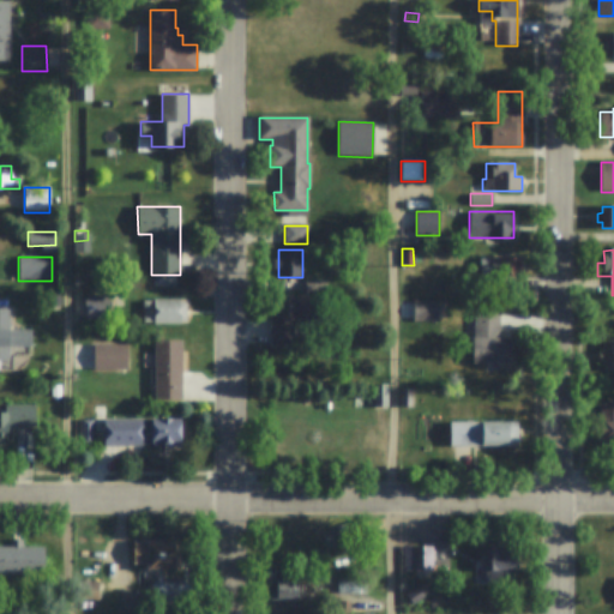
[(479,258),(519,258),(519,277),(479,277),(479,258)]
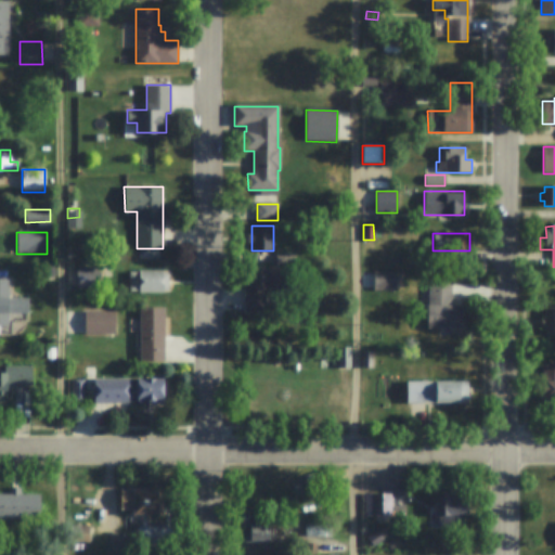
[(46,266),(54,266),(54,278),(46,278),(46,266)]
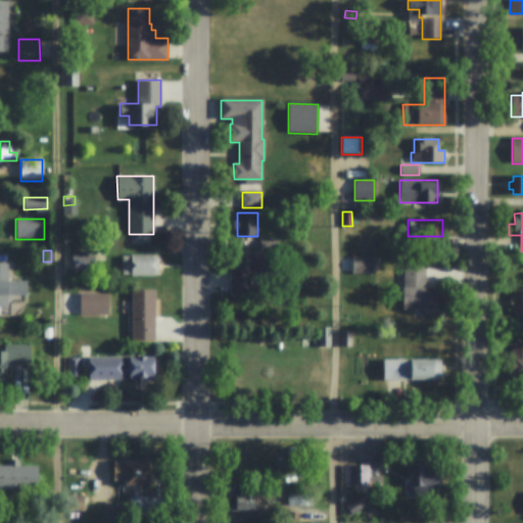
[(250,250),(250,292),(230,292),(230,250),(250,250)]
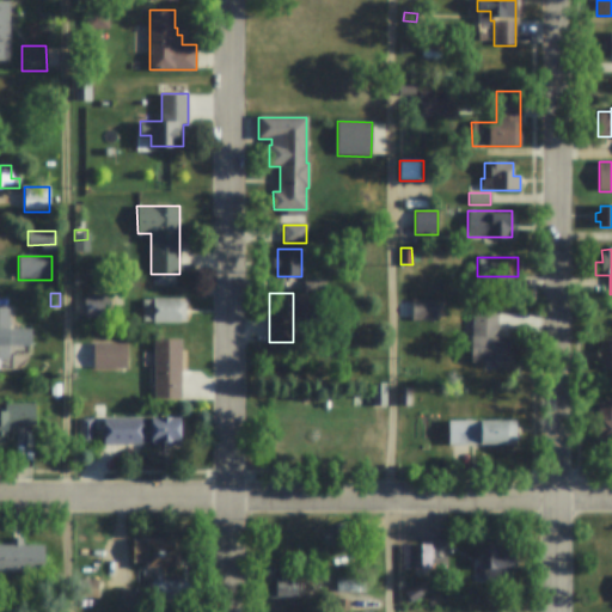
[(85,295),(111,295),(111,318),(85,319),(85,295)]
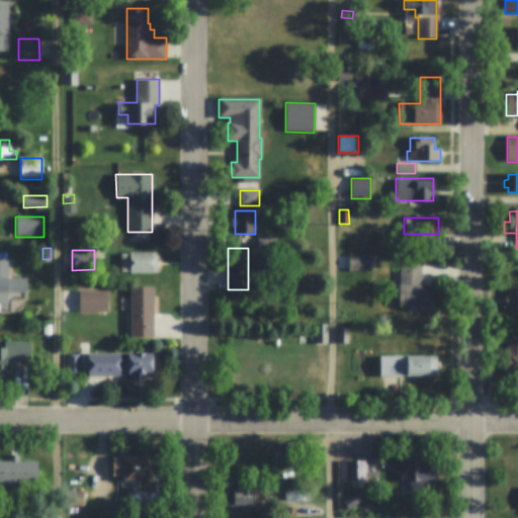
[(130,252),(152,252),(152,254),(156,254),(156,272),(152,272),(152,273),(130,273),(130,272),(120,272),(120,254),(130,254),(130,252)]
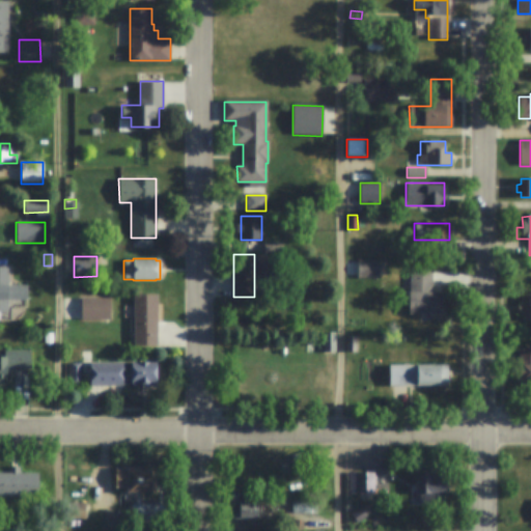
[(8,311),(0,311),(0,268),(8,268),(8,285),(26,285),(26,300),(8,300),(8,311)]
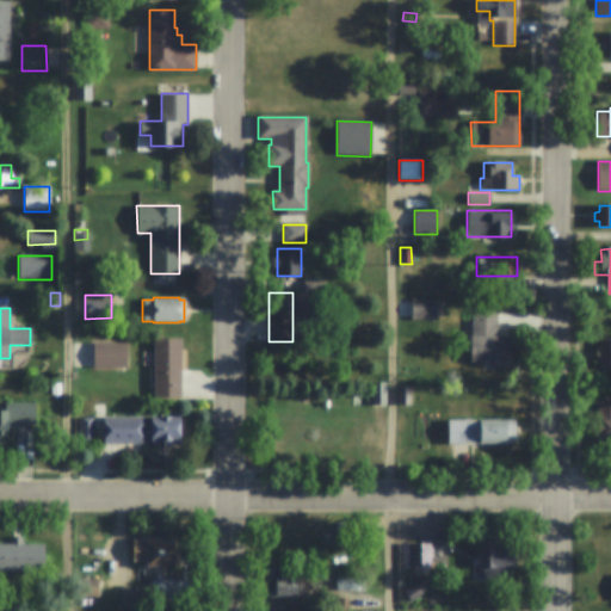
[(497,312),(497,337),(511,337),(511,362),(470,362),(470,312),(497,312)]
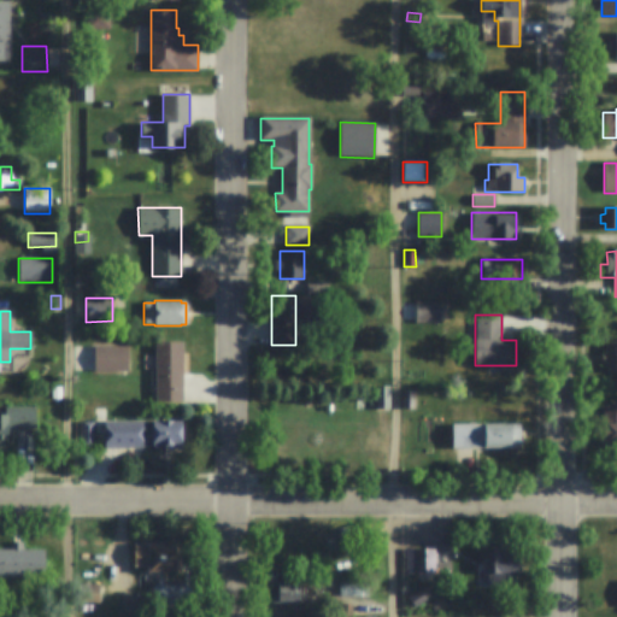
[(182,341),(182,401),(157,401),(156,341),(182,341)]
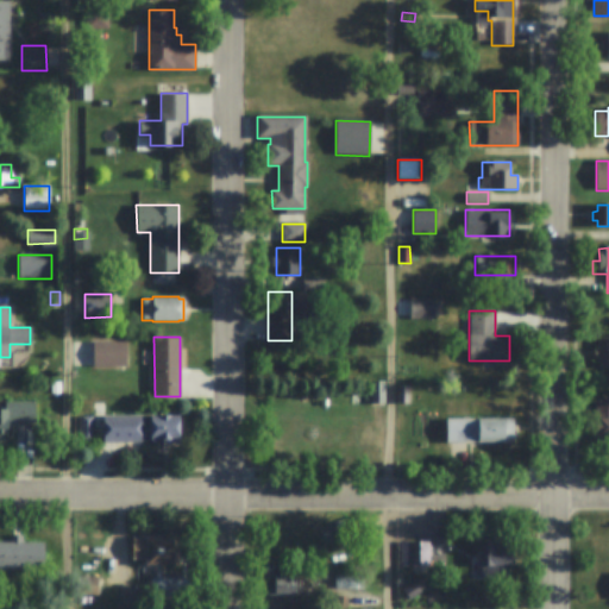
[(597,350),(597,339),(608,339),(608,368),(597,368),(597,357),(594,357),(594,350),(597,350)]
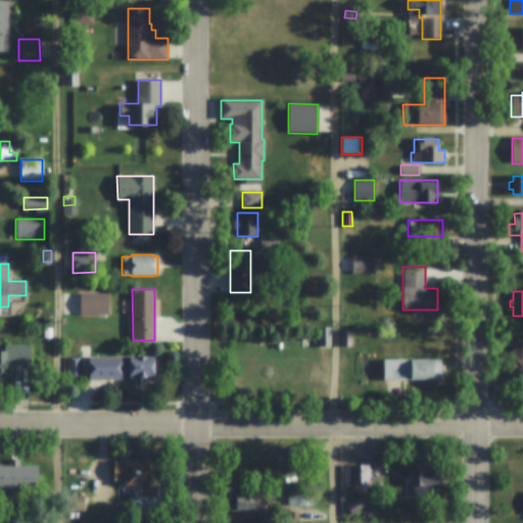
[(107,294),(107,315),(81,315),(81,294),(107,294)]
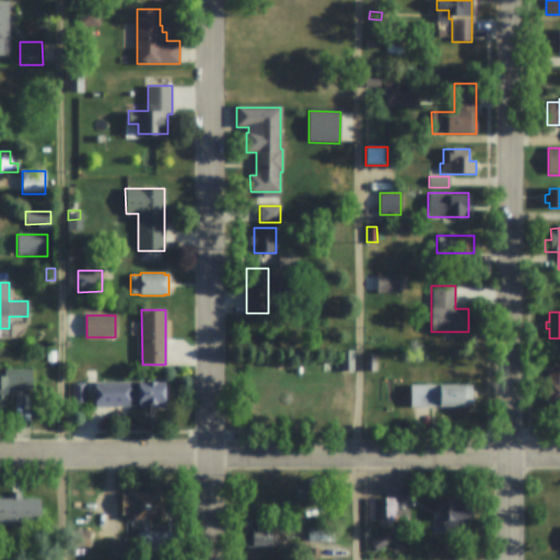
[(353,350),(353,372),(341,372),(341,350),(353,350)]
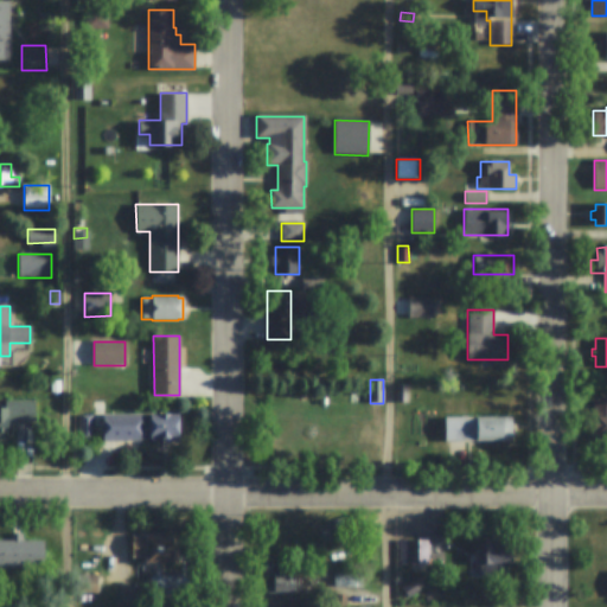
[(50,382),(59,382),(59,393),(50,393),(50,382)]
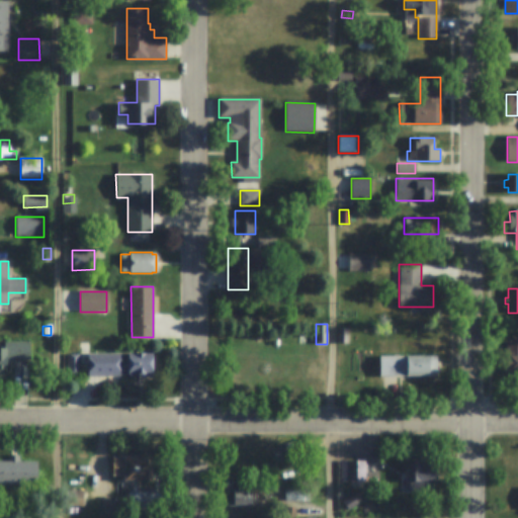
[(348,329),(348,343),(339,343),(339,329),(348,329)]
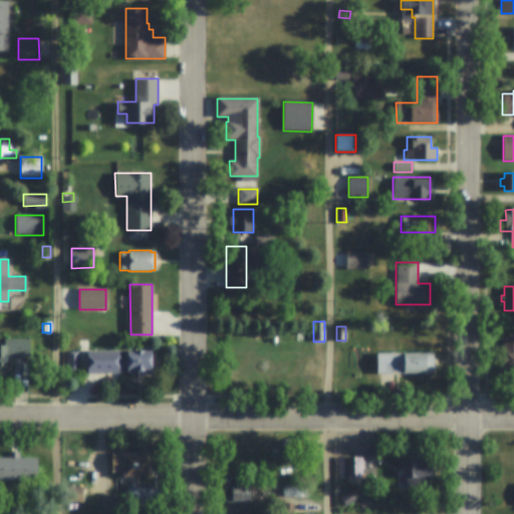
[(28,338),(29,357),(7,358),(7,345),(6,339),(28,338)]
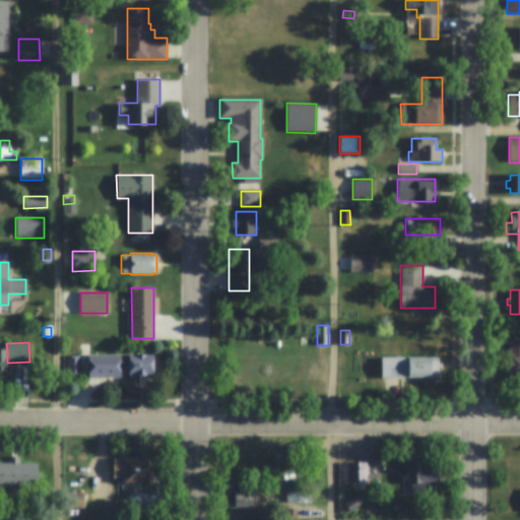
[(256,343),(256,359),(258,359),(258,379),(235,379),(235,359),(236,359),(236,343),(256,343)]
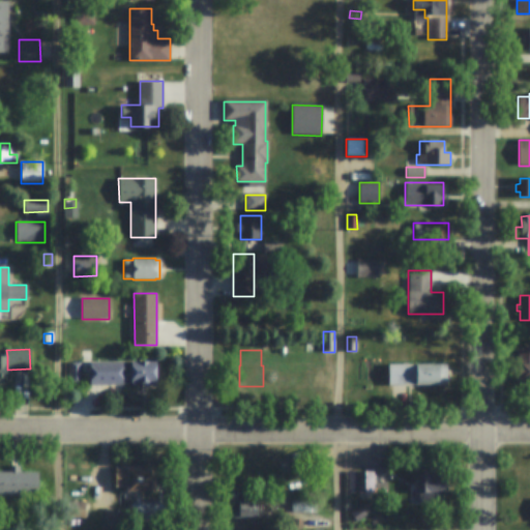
[(7,370),(7,356),(0,356),(0,382),(8,382),(7,370)]
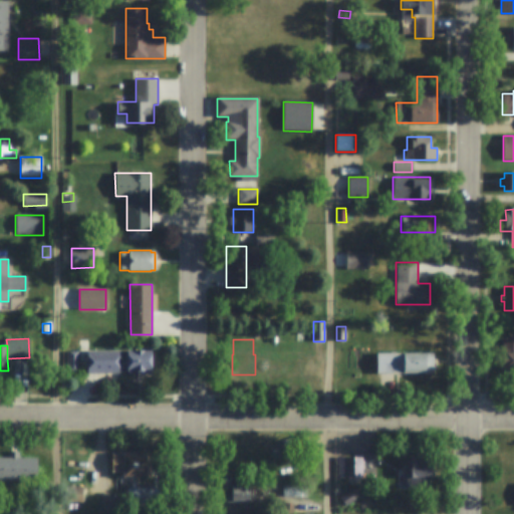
[(151,350),(151,372),(86,372),(86,350),(151,350)]
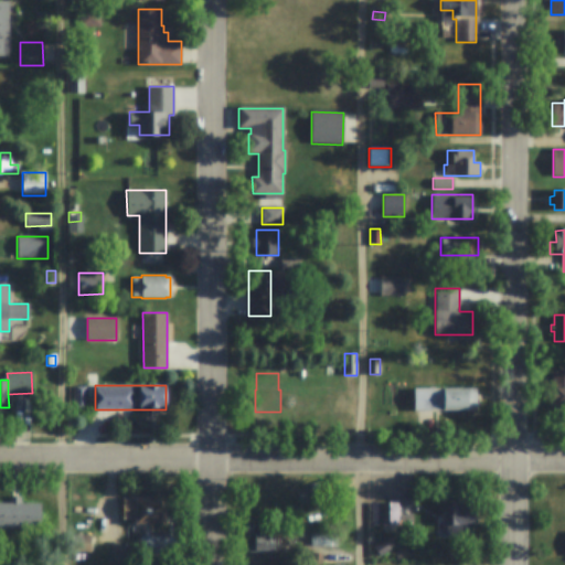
[(87,386),(87,407),(73,407),(73,386),(87,386)]
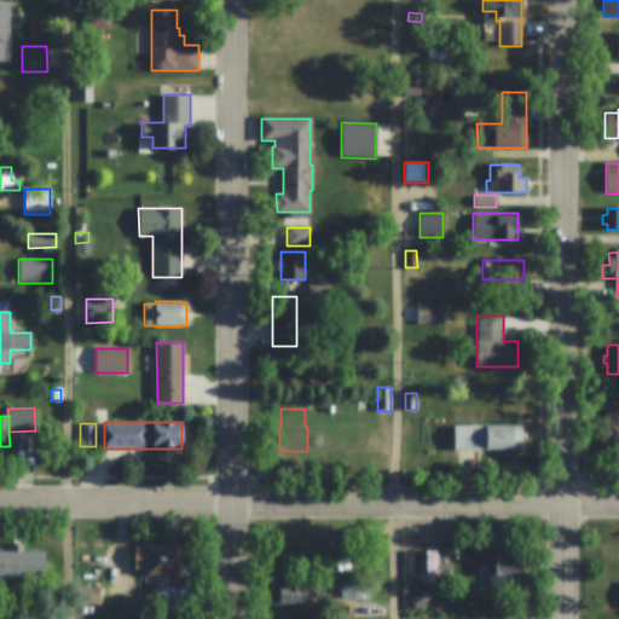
[(453,427),(521,426),(521,450),(453,450),(453,427)]
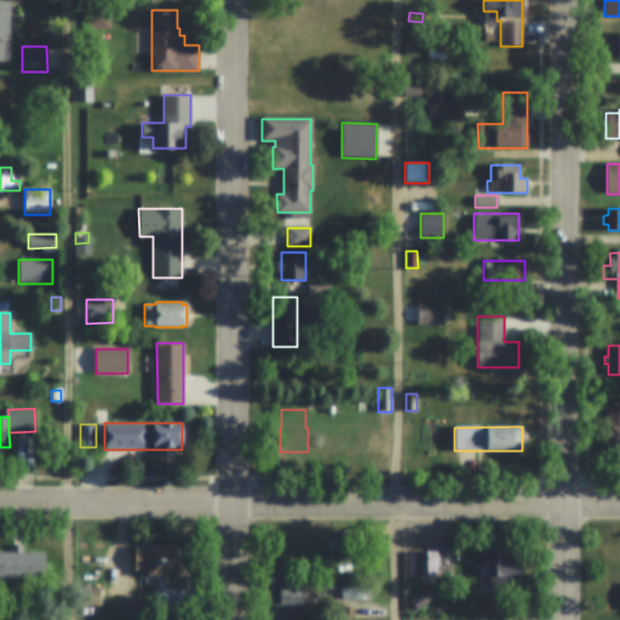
[(0,554),(10,554),(10,545),(23,545),(23,554),(41,552),(42,580),(0,580),(0,554)]
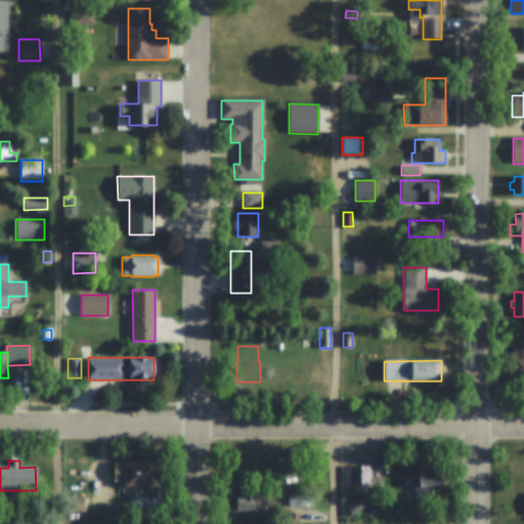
[(125,462),(154,462),(154,485),(121,485),(121,472),(125,472),(125,462)]
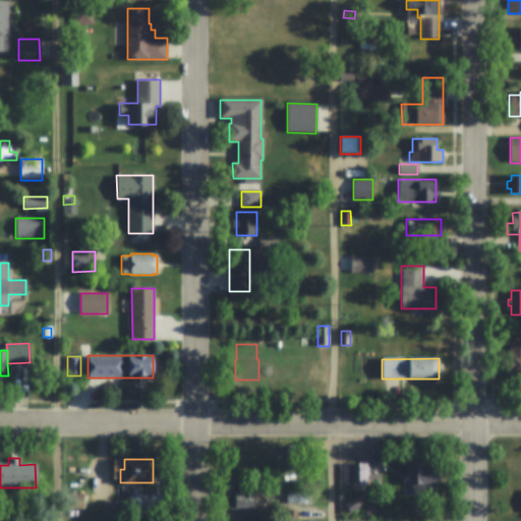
[(349,463),(366,463),(366,482),(349,482),(349,463)]
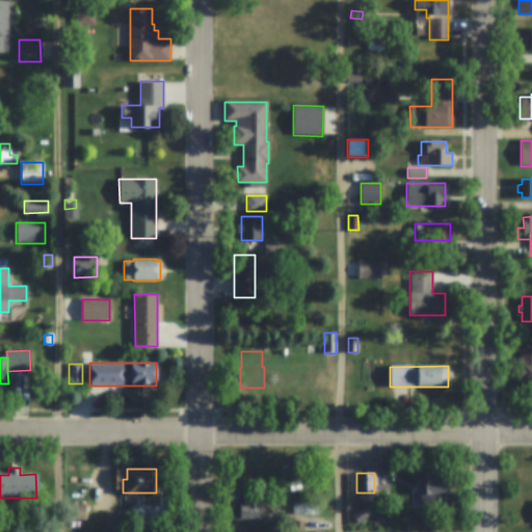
[(422,506),(422,494),(419,494),(419,473),(431,473),(431,479),(445,479),(446,494),(440,494),(440,506),(422,506)]
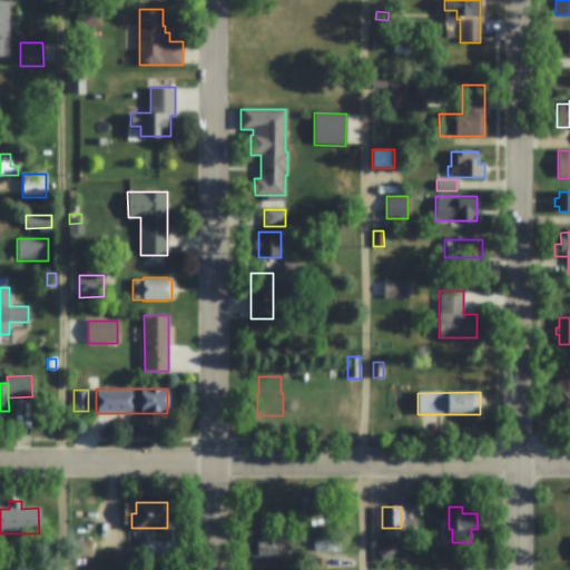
[(91,540),(91,557),(71,557),(71,540),(91,540)]
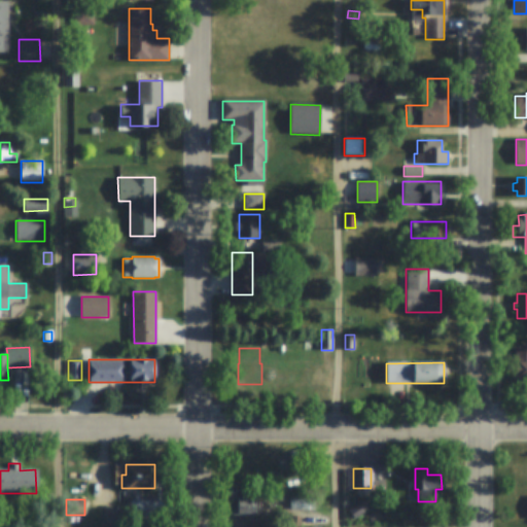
[(261,499),(261,514),(233,514),(233,499),(261,499)]
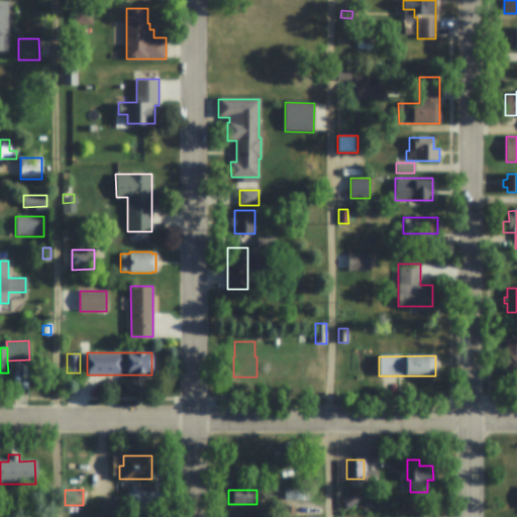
[(286,490),(303,490),(303,500),(286,500),(286,490)]
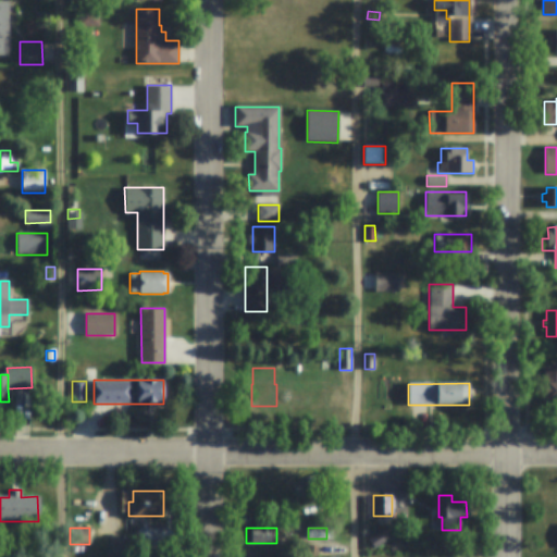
[(379,531),(380,533),(383,530),(387,536),(384,540),(385,541),(374,547),(369,539),(379,531)]
